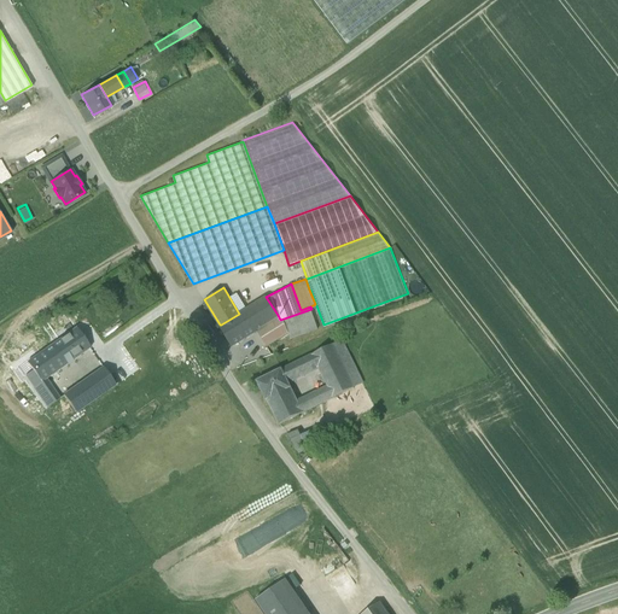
[(266,297),(254,304),(264,322),(278,315),(266,297)]
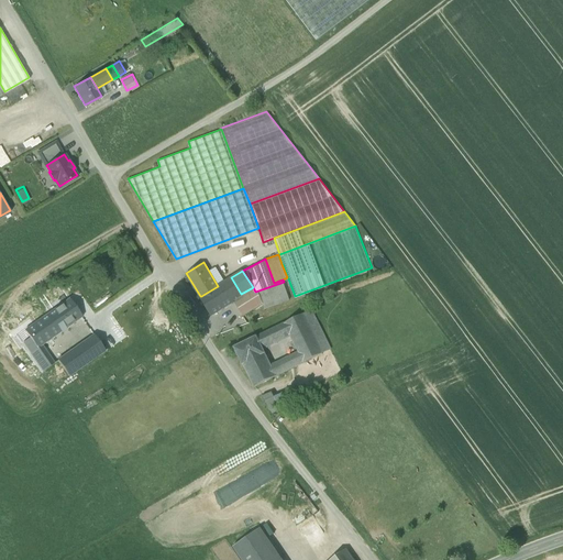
[(218,286),(201,296),(200,296),(211,314),(233,299),(241,294),(231,277),(218,286)]
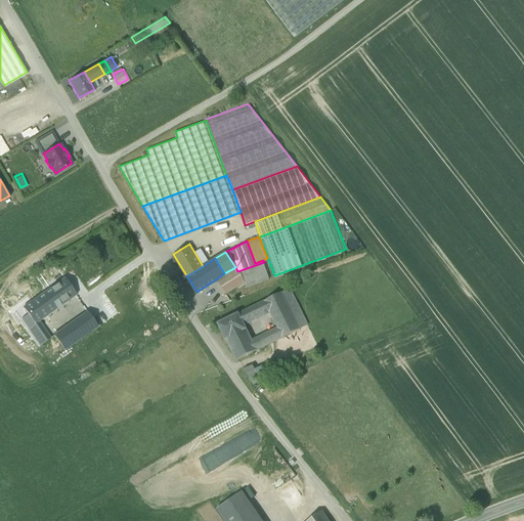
[(264,262),(241,270),(244,281),(246,286),(269,277),(264,262)]
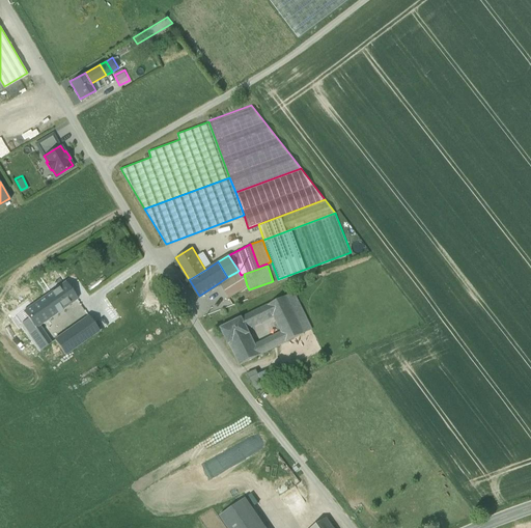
[(227,277),(220,282),(229,297),(247,285),(244,274),(241,275),(240,275),(240,273),(239,271),(227,277)]
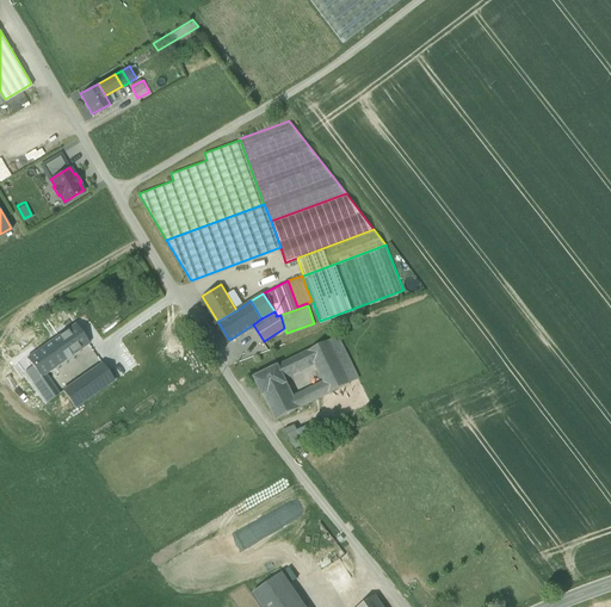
[(364,314),(358,316),(362,324),(368,322),(364,314)]
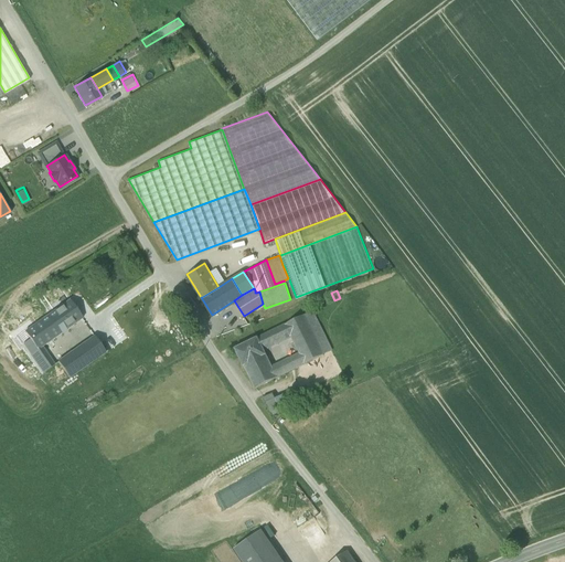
[(82,316),(70,298),(55,309),(67,327),(82,316)]
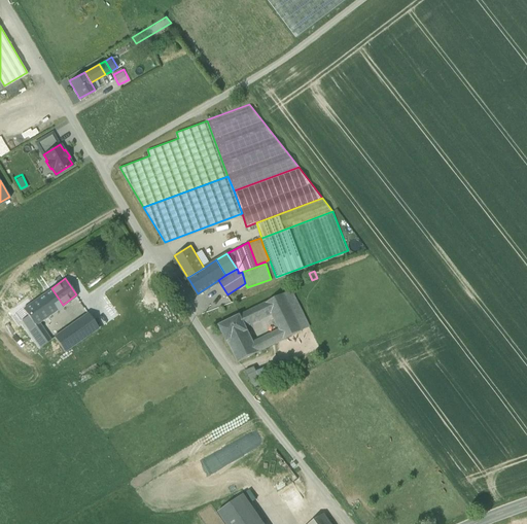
[(51,288),(18,312),(29,328),(63,305),(51,288)]
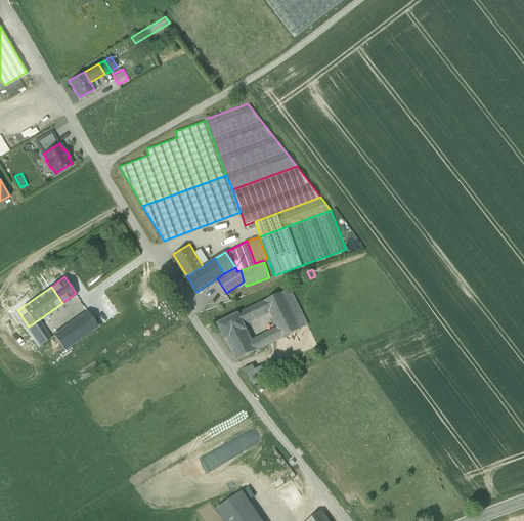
[(289,288),(281,291),(286,299),(293,296),(289,288)]
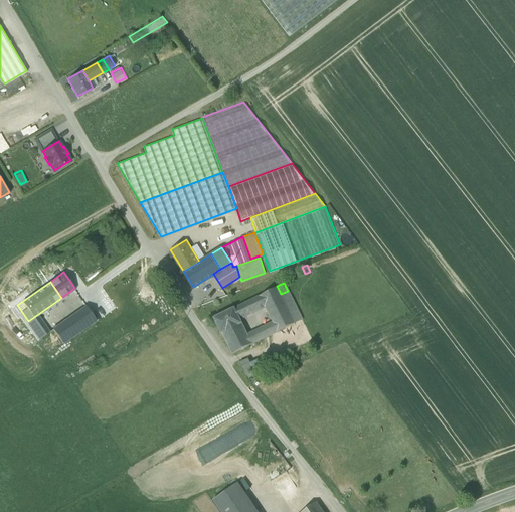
[(277,286),(260,294),(266,306),(273,320),(278,331),(295,322),(281,294),(277,286)]
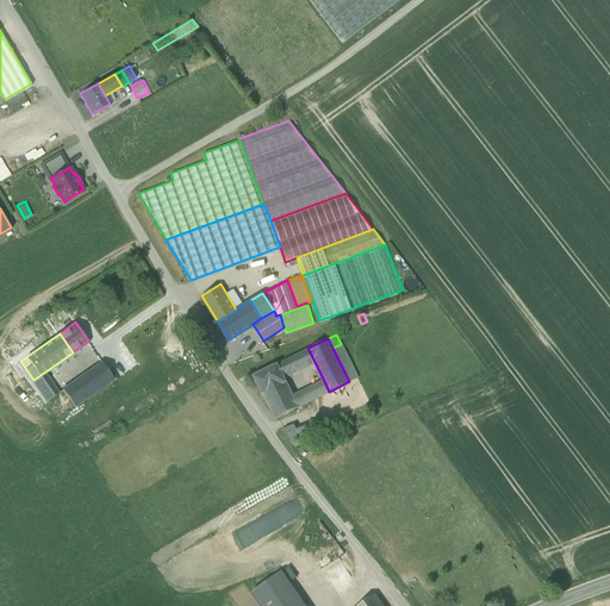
[(358,378),(341,344),(332,348),(349,381),(358,378)]
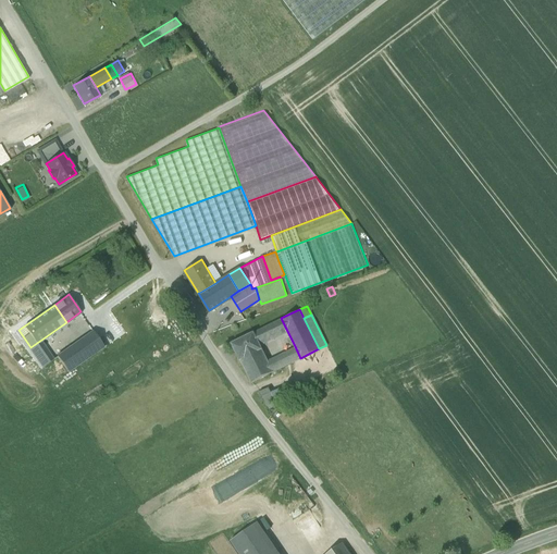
[(281,318),(252,331),(259,344),(287,331),(281,318)]
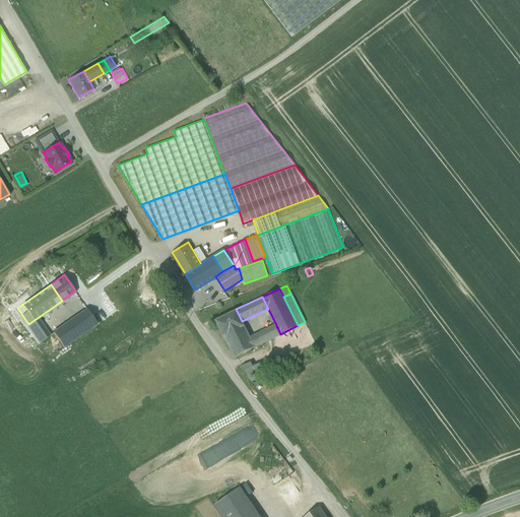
[(98,323),(86,308),(54,331),(64,346),(98,323)]
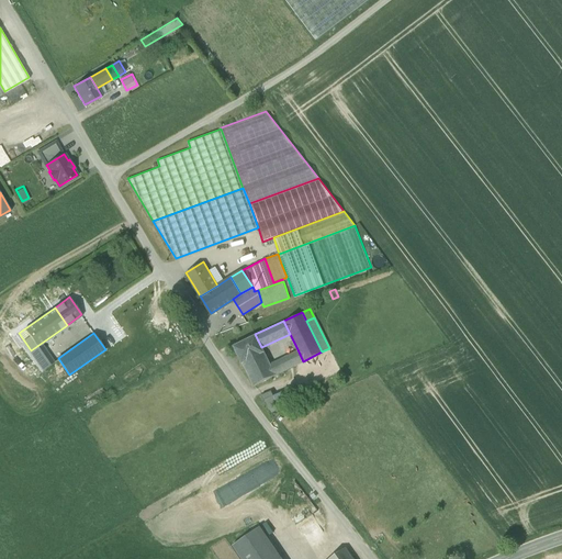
[(255,334),(233,345),(240,362),(243,362),(263,353),(261,347),(255,334)]
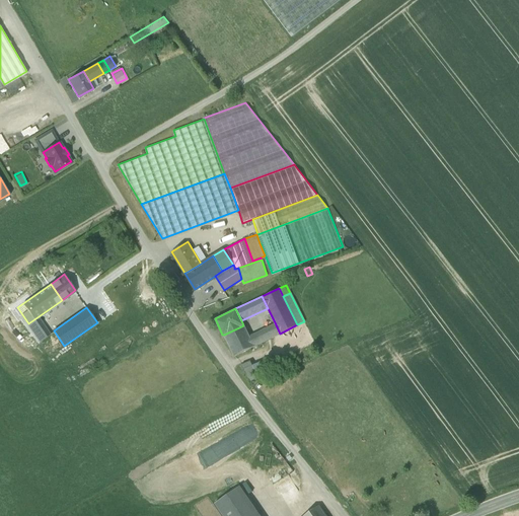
[(275,322),(267,326),(272,338),(280,334),(275,322)]
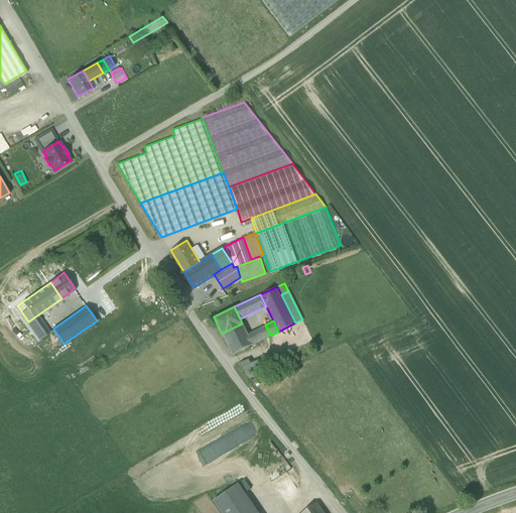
[(247,334),(242,324),(223,333),(233,354),(263,339),(258,329),(247,334)]
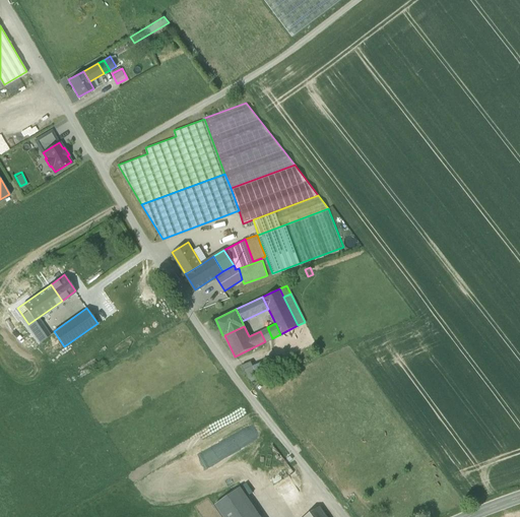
[(282,352),(252,366),(257,377),(287,365),(283,356),(282,352)]
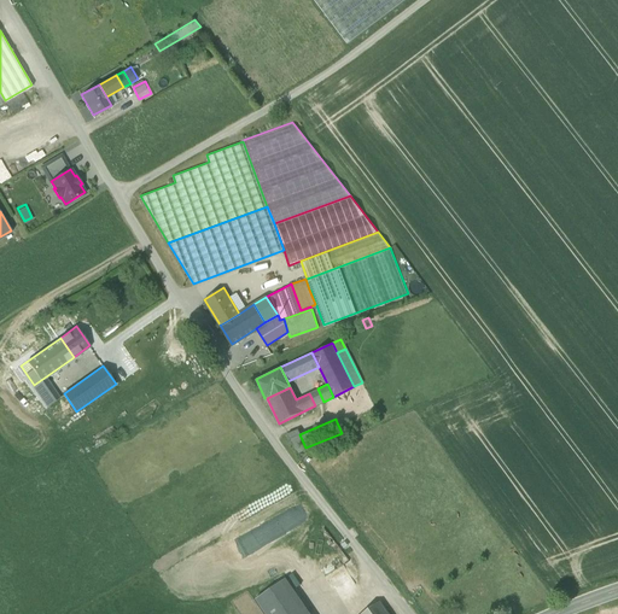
[(299,434),(297,430),(286,434),(298,451),(305,448),(299,434)]
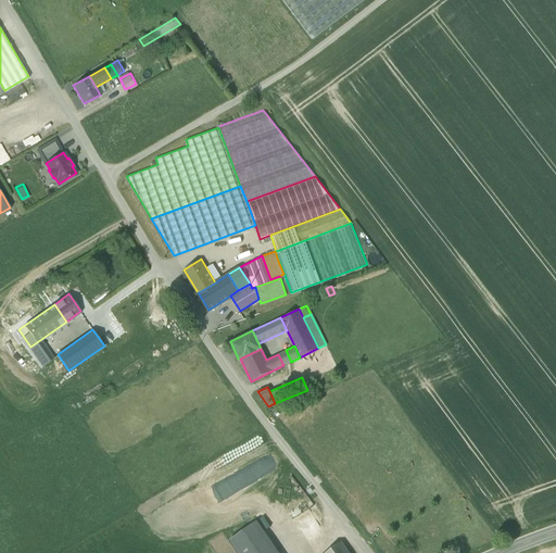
[(351,552),(342,539),(321,552),(351,552)]
